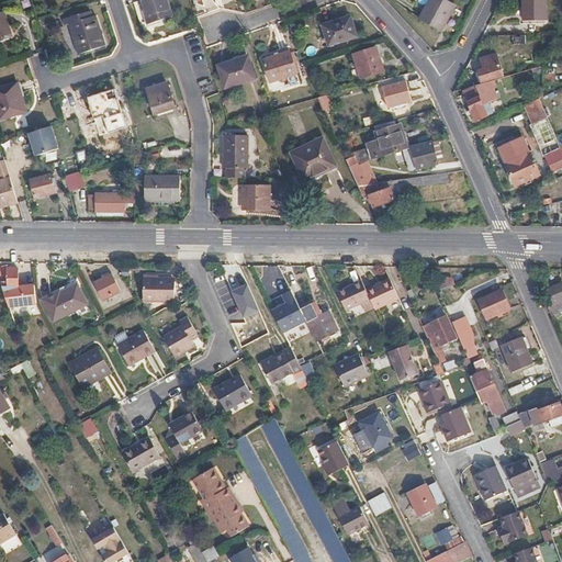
[(173,15),(168,0),(142,0),(149,22),(173,15)]
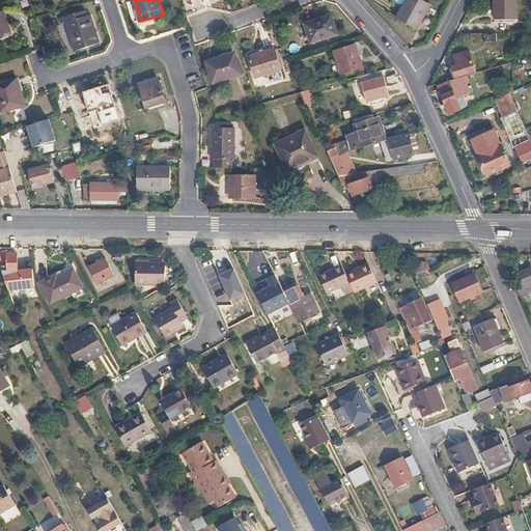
[(417,31),(430,5),(420,0),(408,0),(397,21),(417,31)]
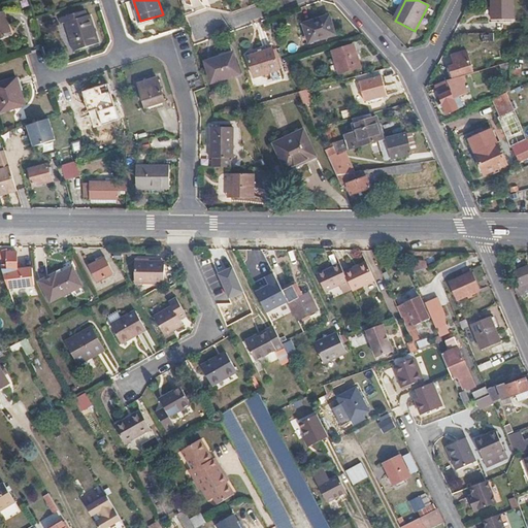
[(513,0),(491,0),(492,15),(513,15),(513,0)]
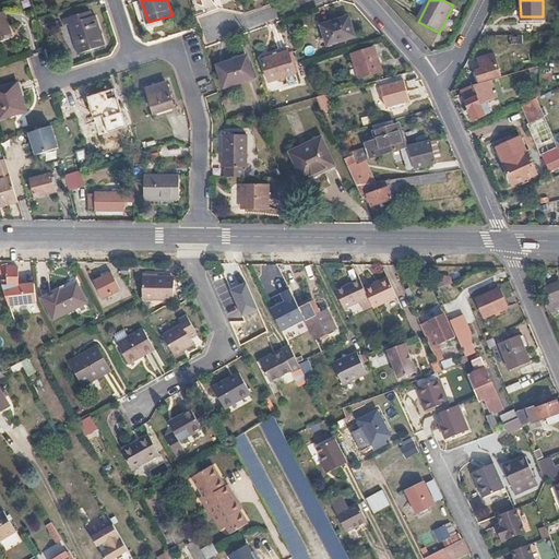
[(108,45),(98,14),(95,15),(93,11),(67,19),(69,24),(72,23),(82,54),(108,45)]
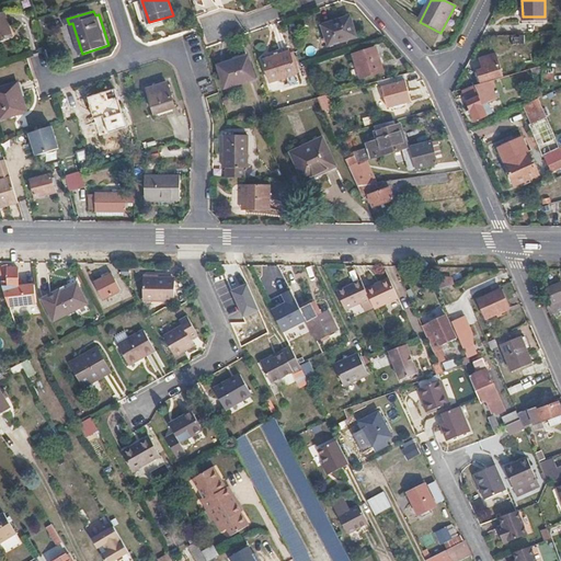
[(0,44),(14,39),(7,13),(0,15),(0,44)]
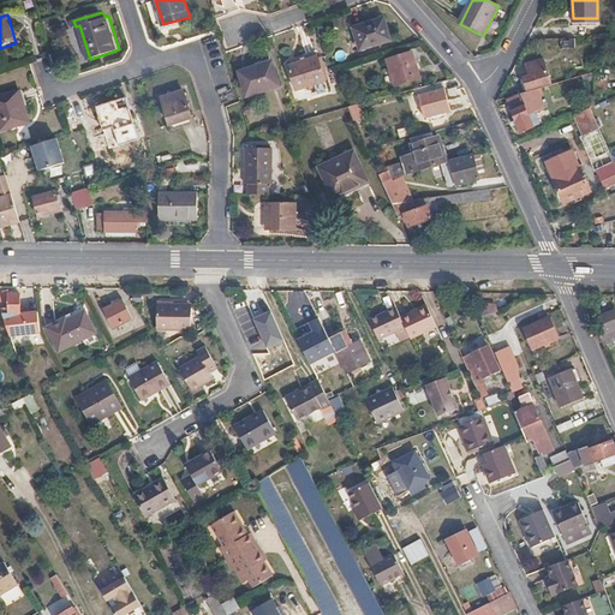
[(390,41),(383,19),(353,29),(360,51),(390,41)]
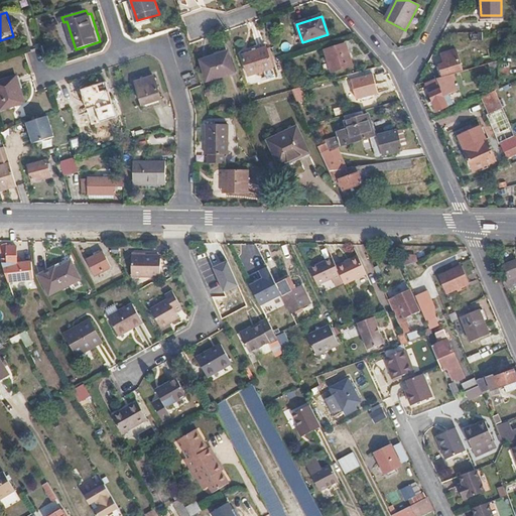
[(348,43),(346,36),(334,40),(336,47),(348,43)]
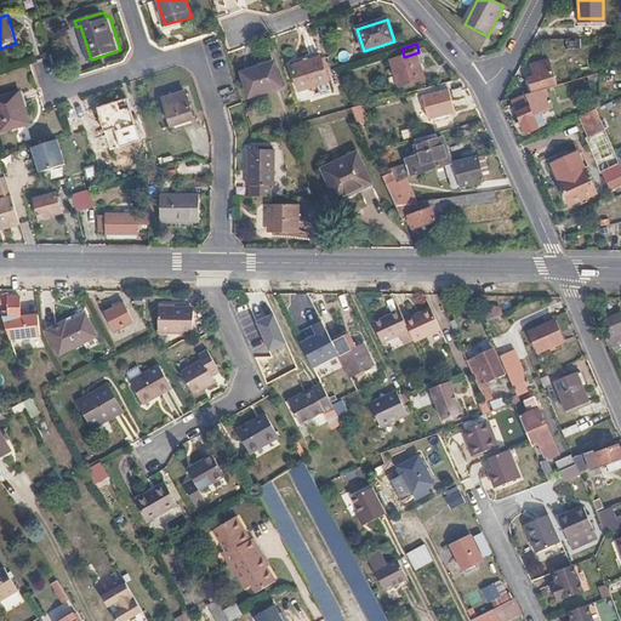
[(426,80),(419,52),(404,57),(394,60),(402,85),(426,80)]
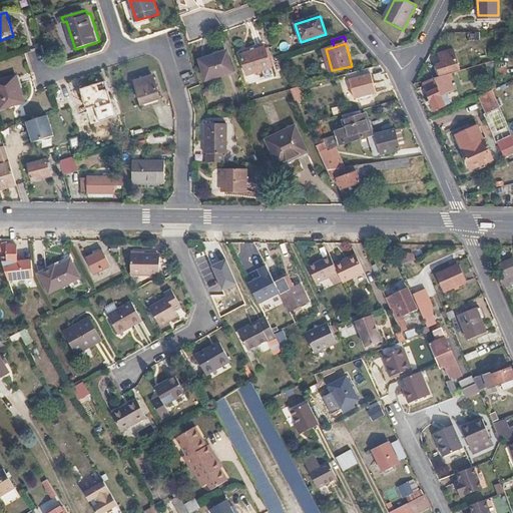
[(276,76),(268,49),(243,56),(249,75),(262,72),(264,80),(276,76)]
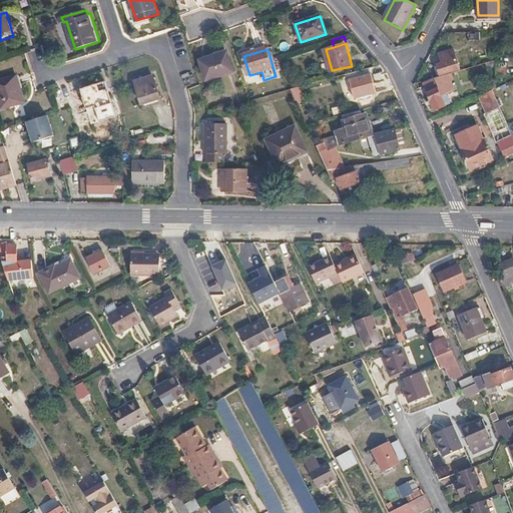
[(460,69),(454,50),(440,54),(442,63),(437,64),(440,74),(460,69)]
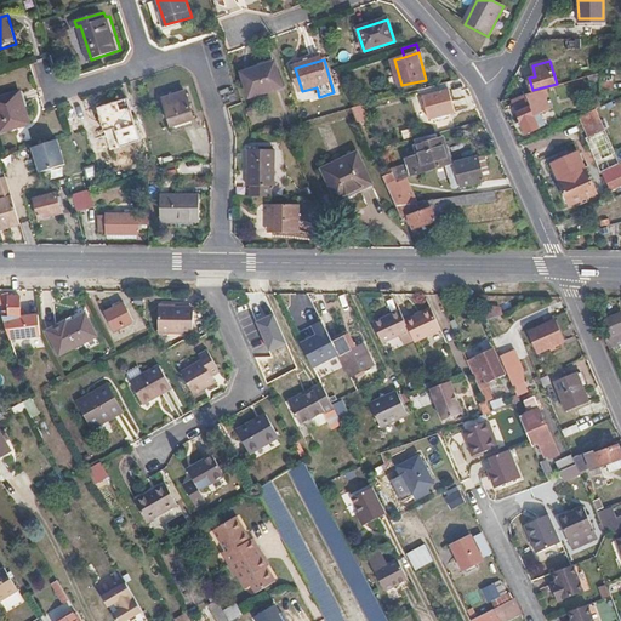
[(283,87),(278,67),(262,70),(261,67),(243,73),(250,97),(283,87)]
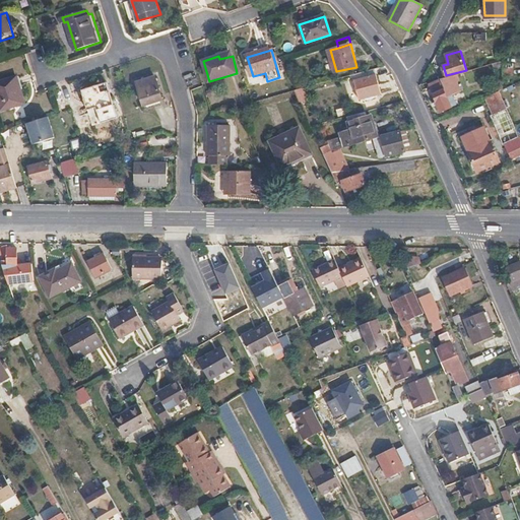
[(21,85),(18,75),(0,81),(0,100),(3,110),(23,104),(18,86),(21,85)]
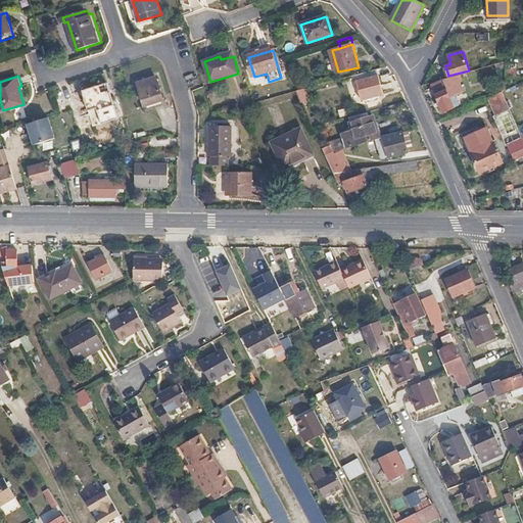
[(138,82),(139,87),(144,104),(163,98),(156,76),(138,82)]
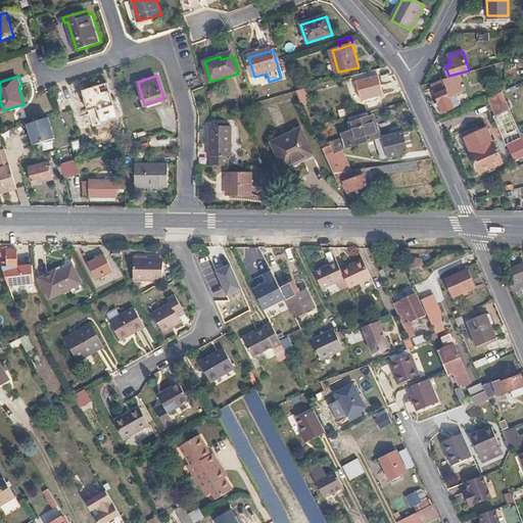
[(383,94),(379,76),(357,81),(360,98),(383,94)]
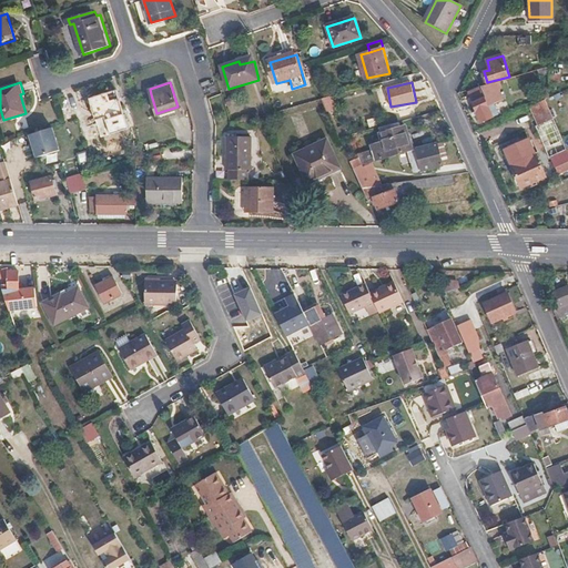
[(486,97),(482,88),(468,93),(482,122),(494,117),(486,103),(493,100),(489,94),(486,97)]
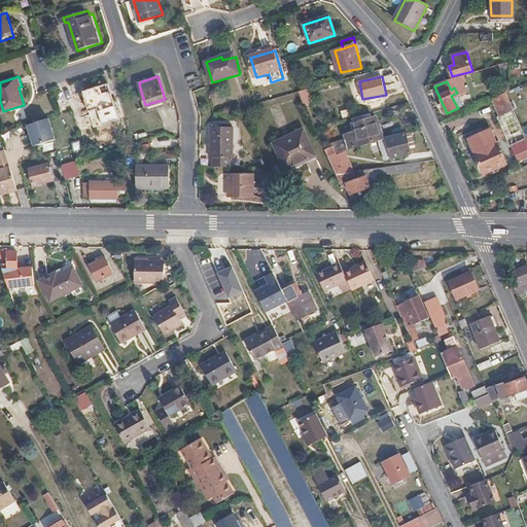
[(114,103),(107,82),(81,91),(89,111),(114,103)]
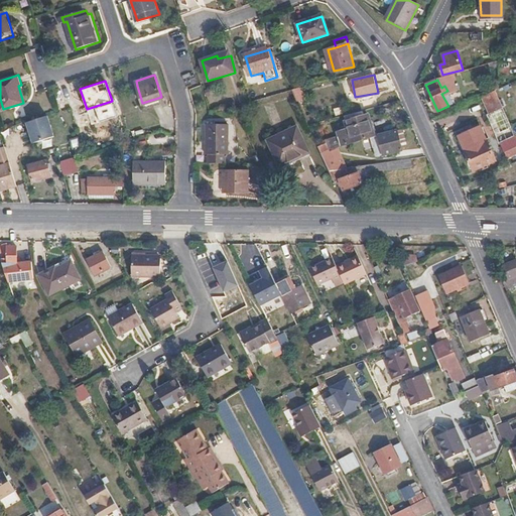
[(142,103),(137,86),(130,89),(135,105),(142,103)]
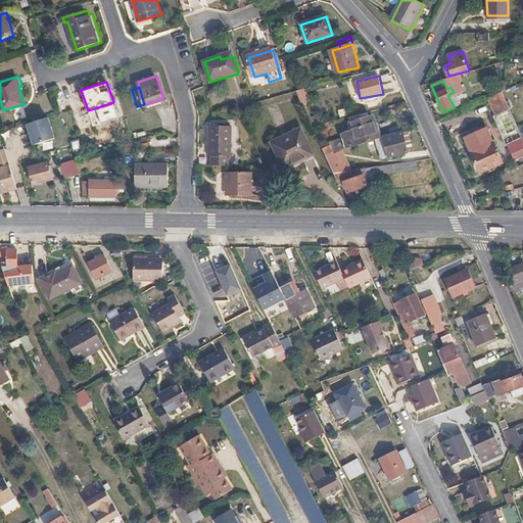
[(308,98),(304,89),(300,90),(296,91),(301,101),(308,98)]
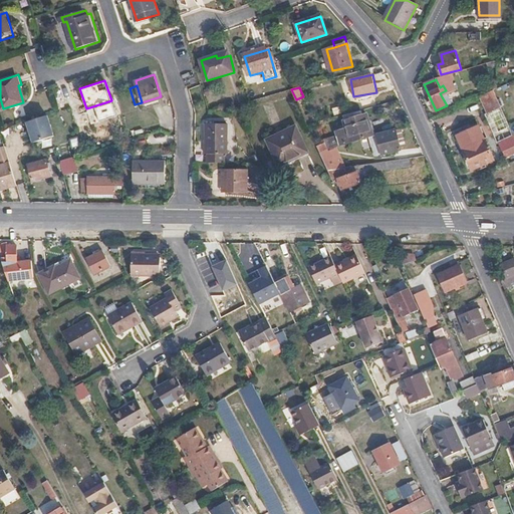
[(493,89),(479,96),(487,114),(501,107),(493,89)]
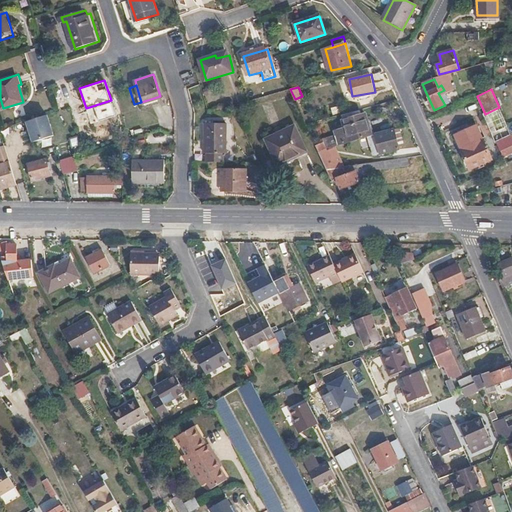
[(438,93),(445,105),(450,103),(444,90),(438,93)]
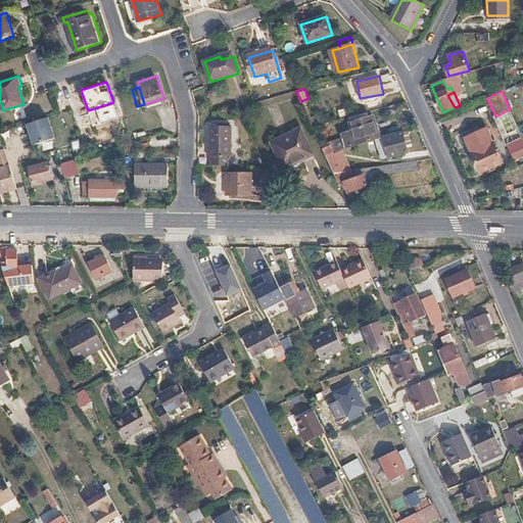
[(374,116),(372,110),(362,113),(363,120),(374,116)]
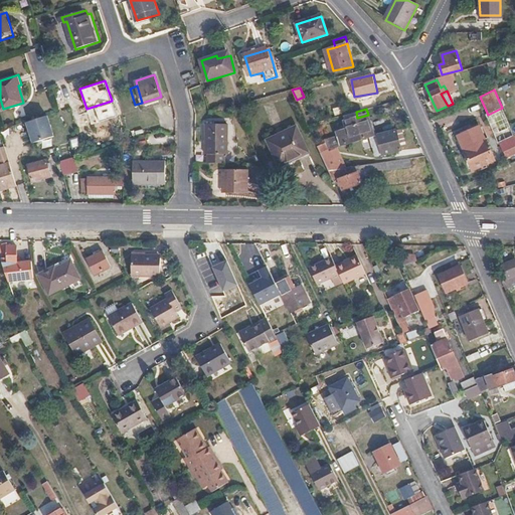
[(503,109),(488,115),(498,140),(513,134),(503,109)]
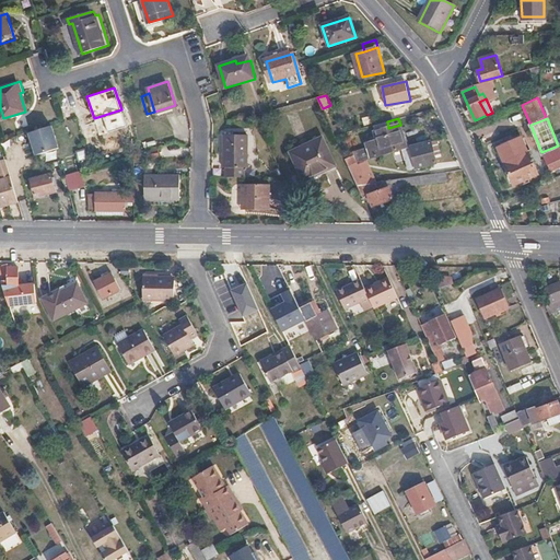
[(406,147),(400,125),(388,128),(375,132),(382,153),(406,147)]
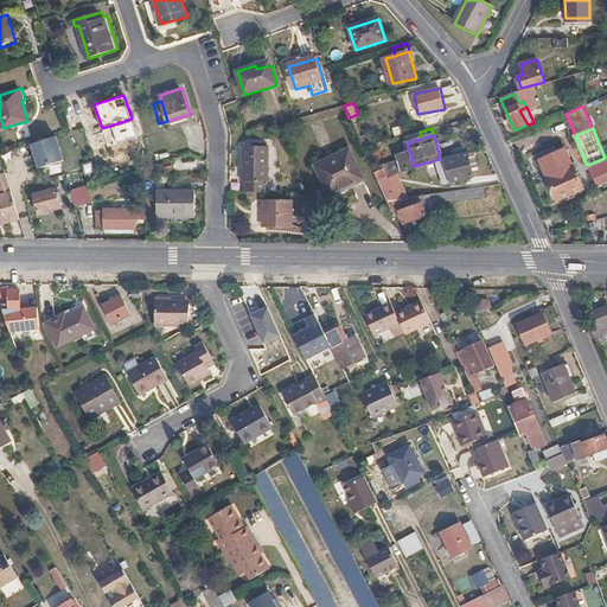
[(56,136),(30,145),(37,168),(63,161),(56,136)]
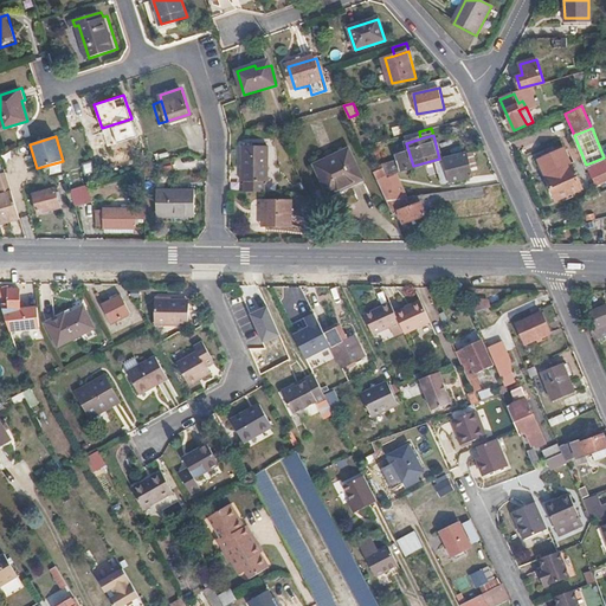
[(244,182),(245,193),(265,192),(265,182),(268,182),(268,146),(240,146),(242,182),(244,182)]
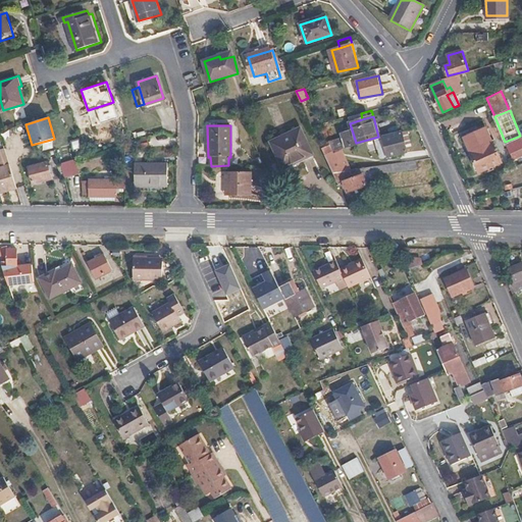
[(407,129),(374,139),(380,157),(381,158),(407,151),(405,144),(411,143),(407,129)]
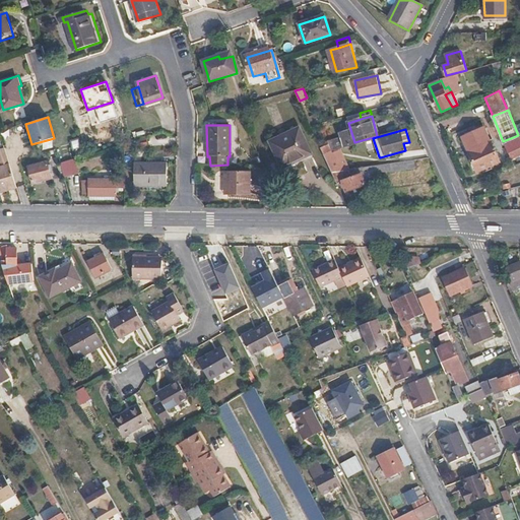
[(312,154),(302,131),(272,144),(277,154),(280,152),(287,165),(312,154)]
